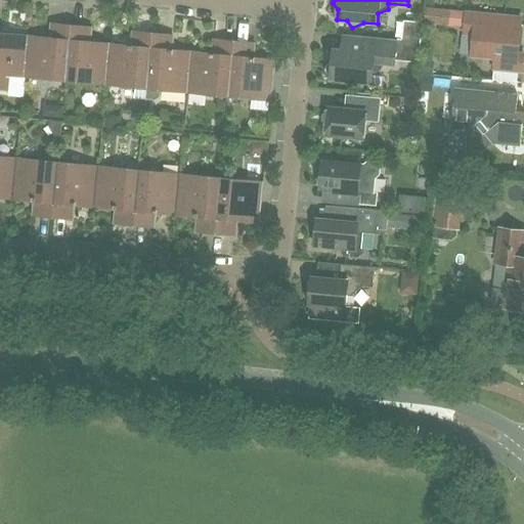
[(448,12),(428,10),(426,22),(447,24),(448,12)]
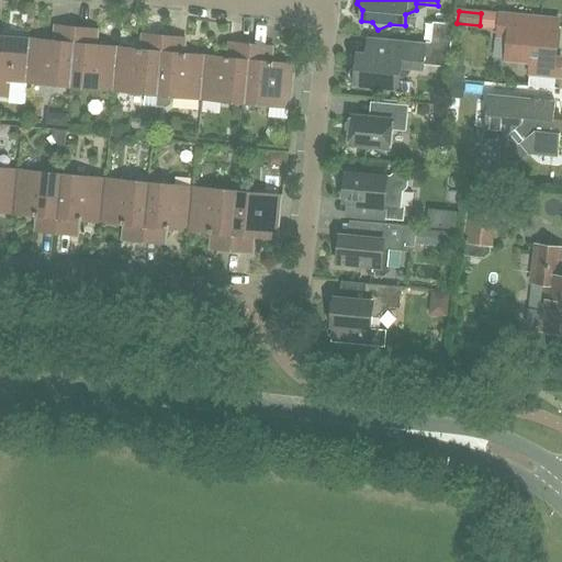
[(499,14),(497,36),(508,37),(506,59),(530,62),(529,74),(560,76),(561,59),(555,58),(559,21),(499,14)]
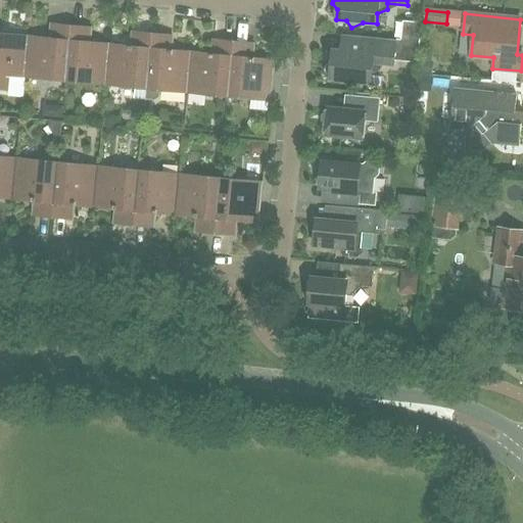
[(65,81),(72,26),(57,25),(55,39),(28,36),(25,77),(65,81)]
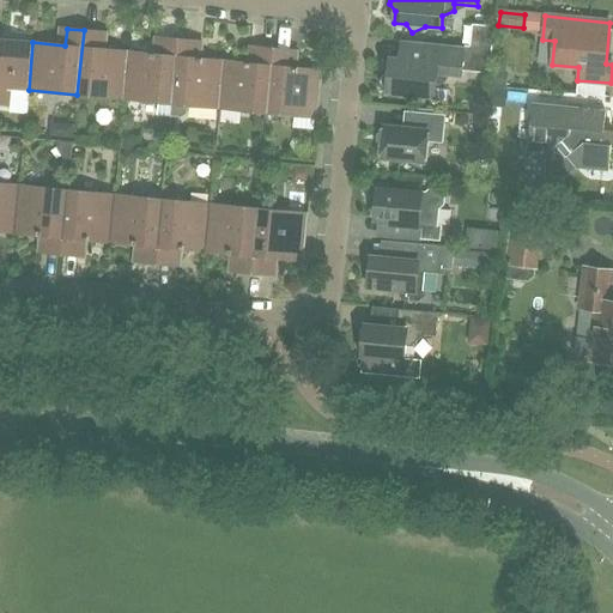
[(492,49),(495,30),(480,29),(478,48),(492,49)]
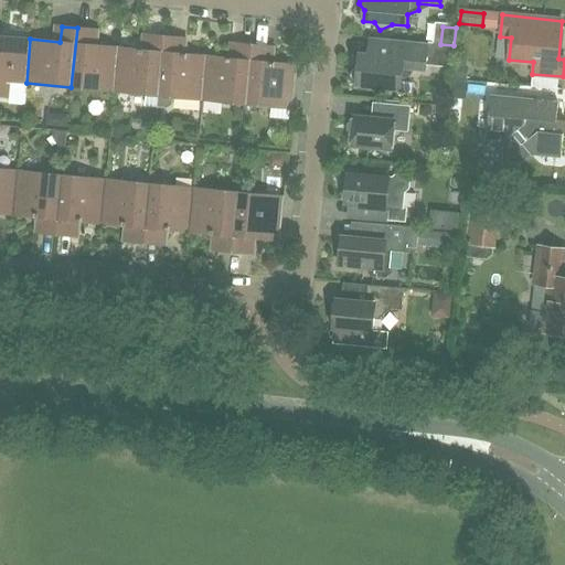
[(115,91),(119,48),(91,44),(92,29),(77,28),(71,87),(115,91)]
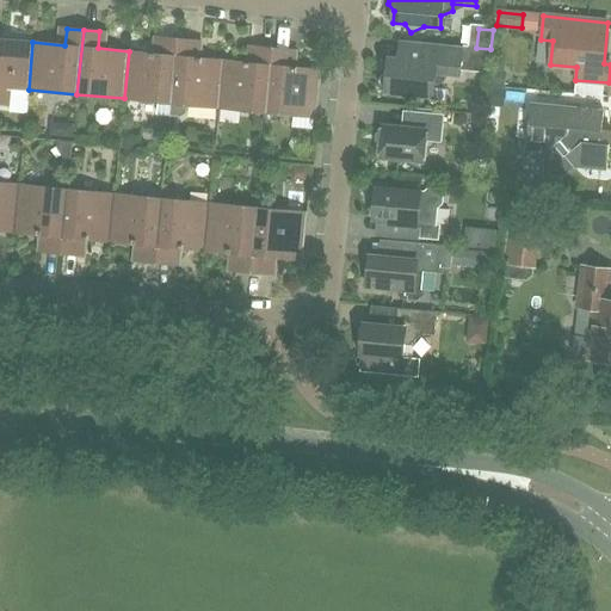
[(172,103),(178,39),(161,37),(160,54),(129,51),(124,98),(158,102),(156,115),(170,116),(171,103),(172,103)]
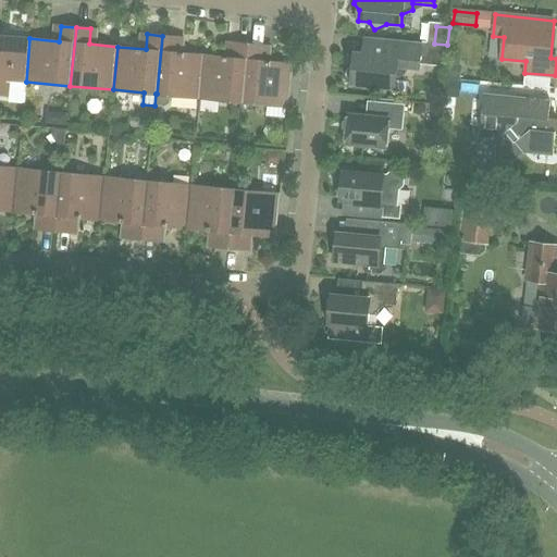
[(26,82),(29,38),(0,35),(0,39),(0,94),(9,95),(11,79),(26,82)]
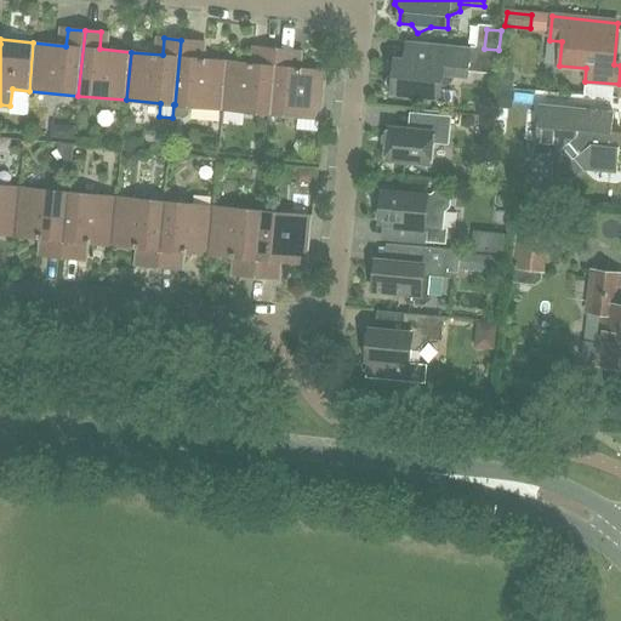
[(223,109),(228,62),(197,58),(198,41),(181,40),(175,104),(174,104),(172,118),(183,119),(189,115),(189,107),(223,109)]
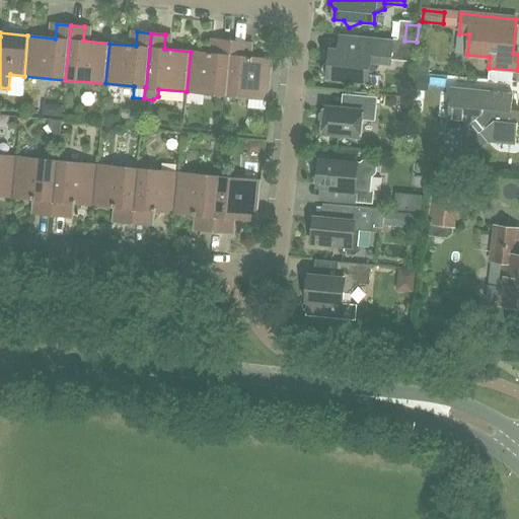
[(415,62),(417,46),(340,38),(339,51),(330,50),(329,62),(326,63),(323,65),(322,70),(324,73),(326,74),(327,74),(327,78),(368,82),(369,72),(374,71),(377,69),(378,66),(380,63),(390,64),(390,59),(415,62)]
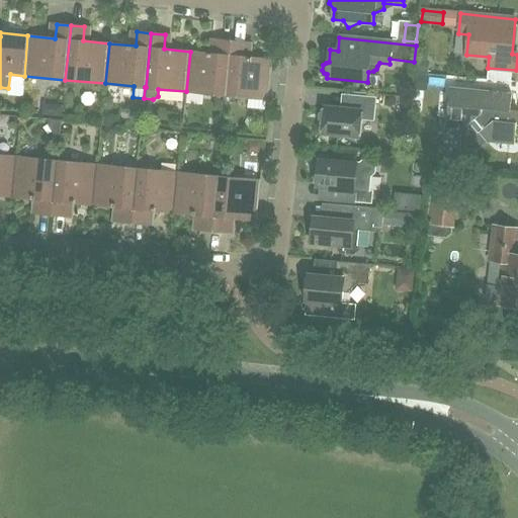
[(226,95),(232,41),(218,39),(217,54),(190,52),(186,91),(226,95)]
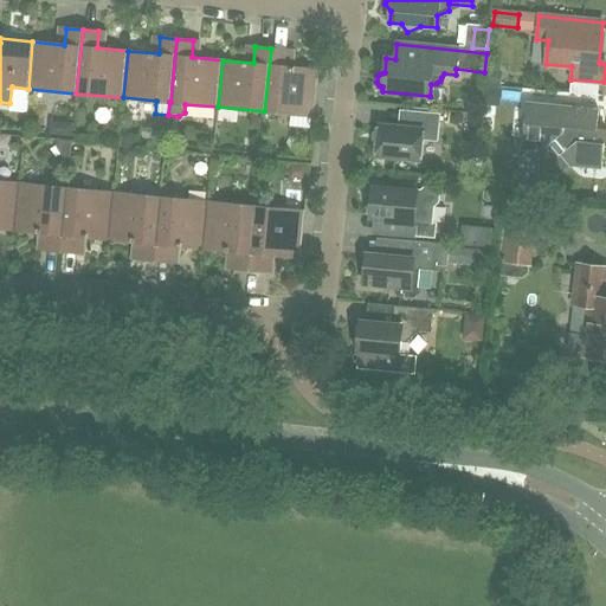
[(313,116),(317,69),(285,66),(288,50),(271,49),(264,111),(313,116)]
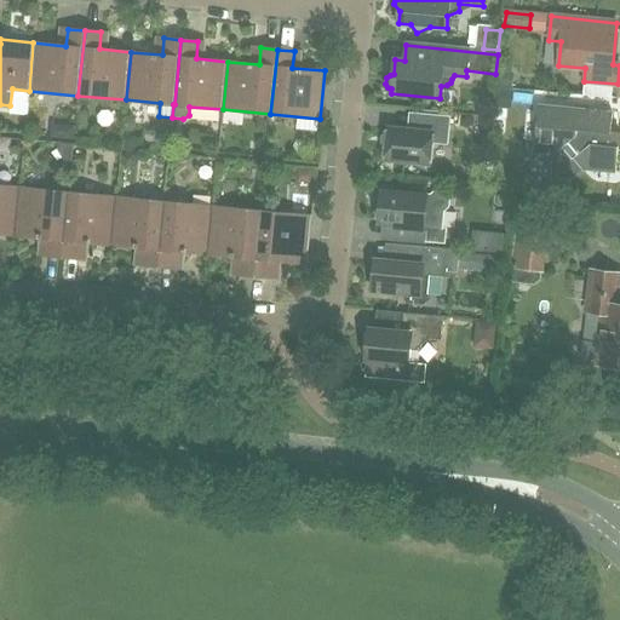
[(510,89),(512,75),(497,74),(494,87),(510,89)]
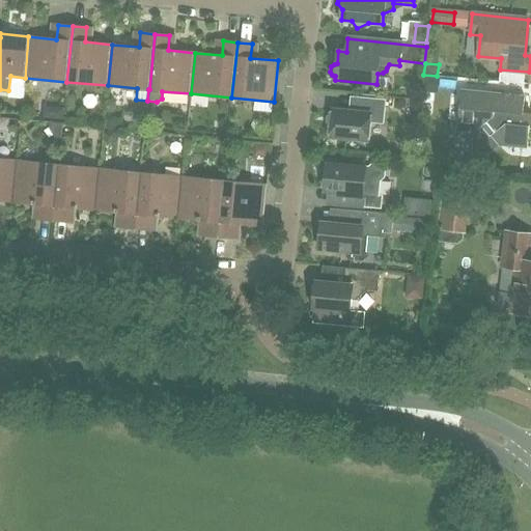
[(437,94),(439,78),(423,76),(421,92),(437,94)]
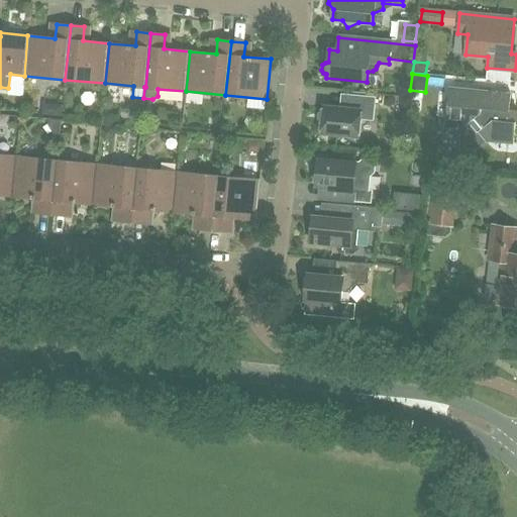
[(509,110),(511,94),(449,88),(445,126),(462,128),(460,148),(474,149),(490,136),(494,141),(513,143),(515,122),(512,122),(513,110),(509,110)]
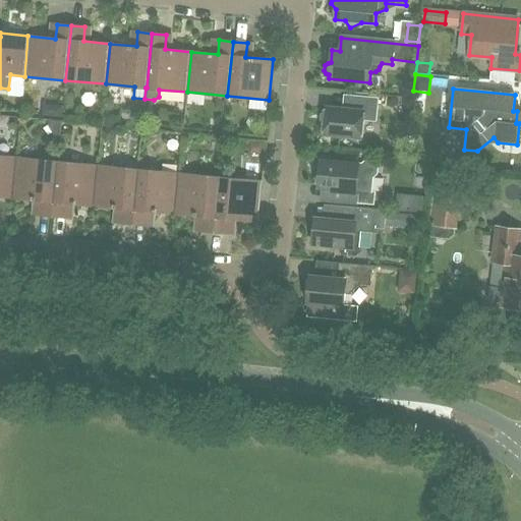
[(375,121),(379,98),(344,95),(342,109),(326,107),(326,111),(324,113),(323,122),(325,124),(324,134),(361,137),(363,120),(375,121)]
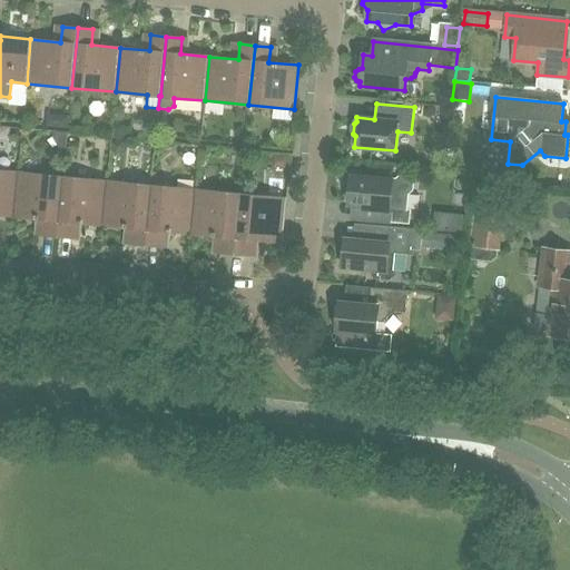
[(124,153),(125,147),(121,143),(116,141),(111,145),(110,150),(114,154),(119,155),(124,153)]
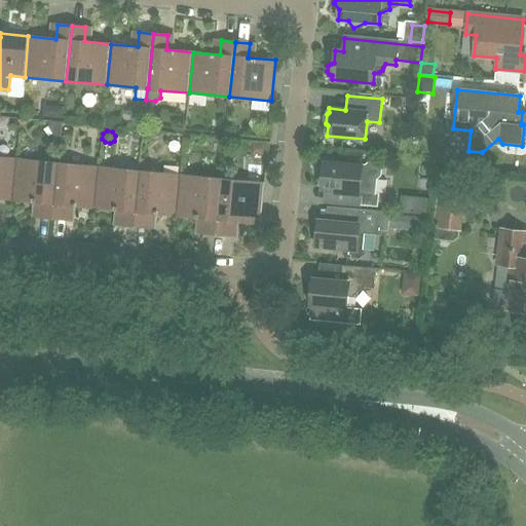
[(265,157),(266,146),(253,145),(252,156),(265,157)]
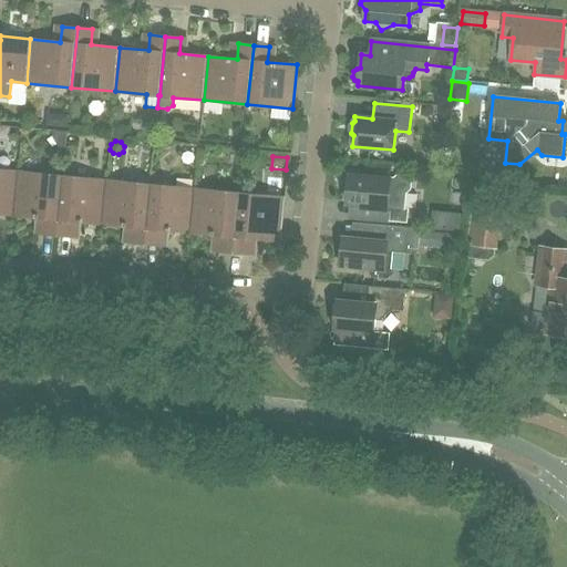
[(0,214),(14,215),(19,172),(0,168),(0,214)]
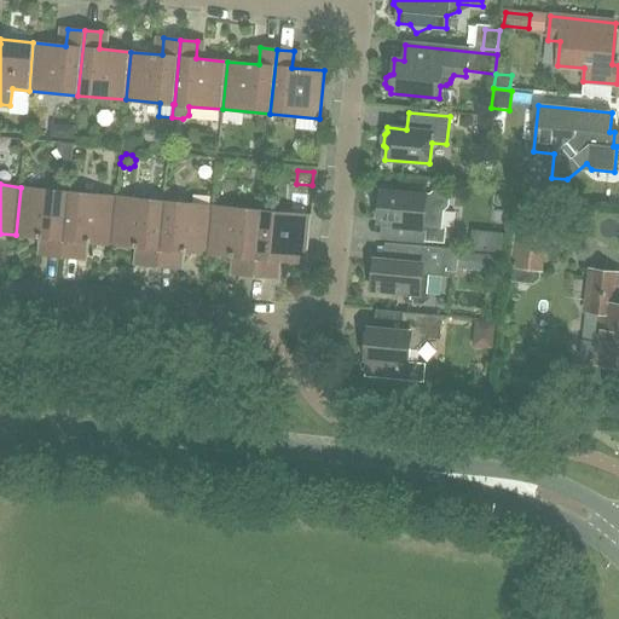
[(62,256),(69,191),(21,187),(16,235),(47,238),(45,255),(62,256)]
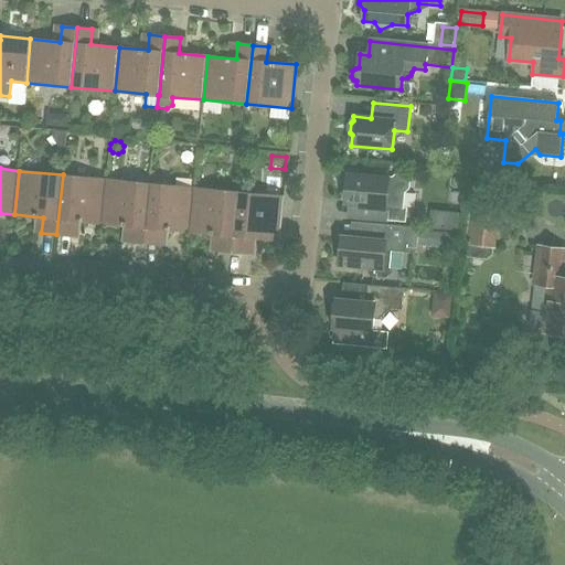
[(390,177),(388,179),(348,174),(348,178),(344,178),(341,181),(341,185),(343,189),(347,190),(345,203),(350,203),(348,216),(405,222),(406,208),(403,208),(404,193),(408,189),(409,181),(405,174),(396,173),(392,177),(390,177)]
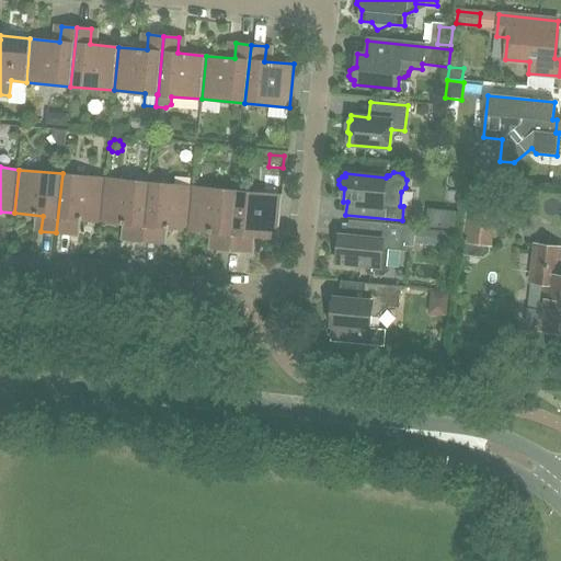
[(101,221),(105,178),(63,173),(56,232),(71,235),(72,219),(101,221)]
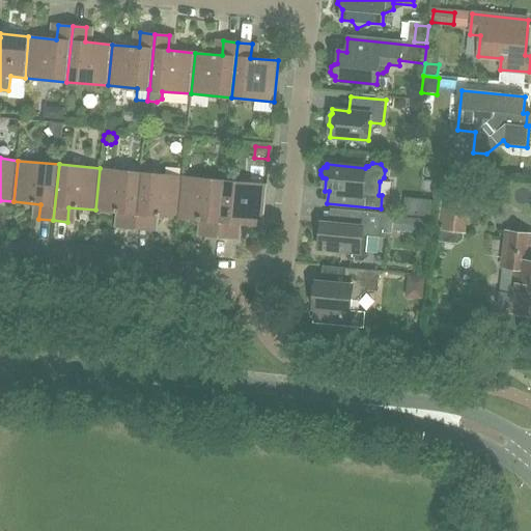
[(136,228),(141,172),(100,168),(95,210),(122,213),(121,227),(136,228)]
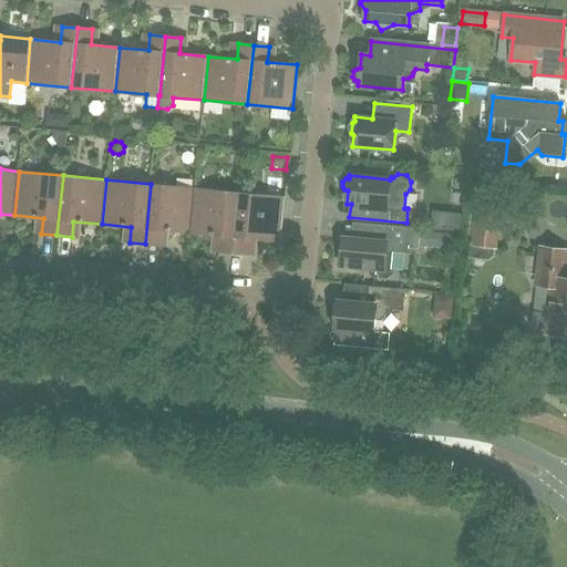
[(191,233),(195,188),(151,184),(145,244),(161,245),(162,229),(191,233)]
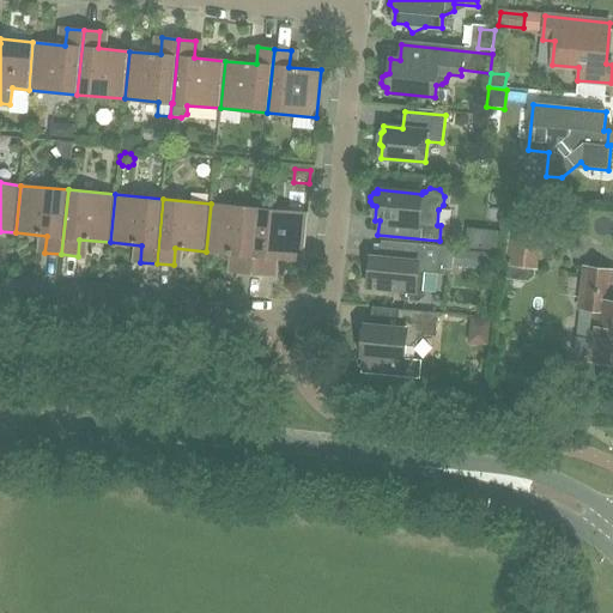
[(253,273),(259,208),(211,204),(206,252),(237,254),(236,271),(253,273)]
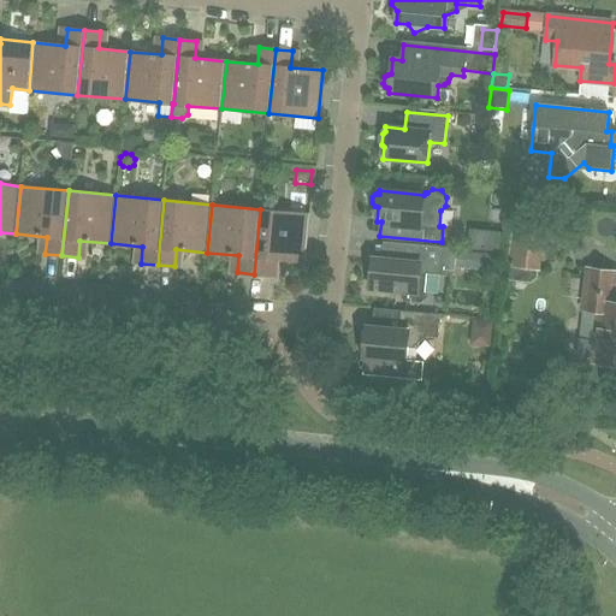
[(303,262),(308,214),(260,209),(254,274),(270,276),(272,259),(303,262)]
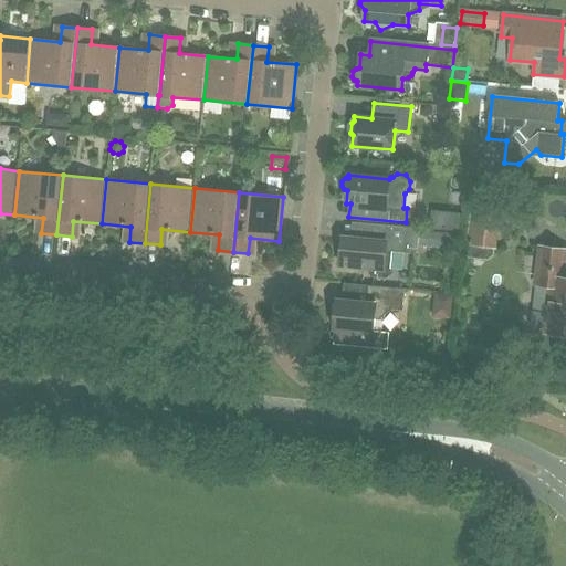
[(472,206),(469,245),(496,248),(499,221),(493,221),(494,208),(472,206)]
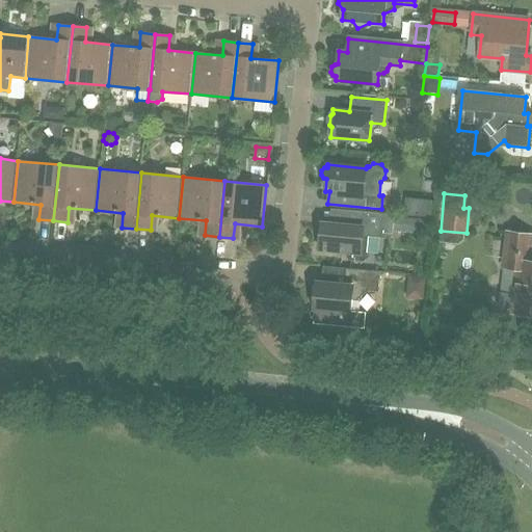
[(367,254),(368,236),(391,238),(393,218),(394,214),(348,210),(346,225),(322,222),(319,248),(348,251),(348,256),(351,260),(363,261),(369,256),(367,254)]
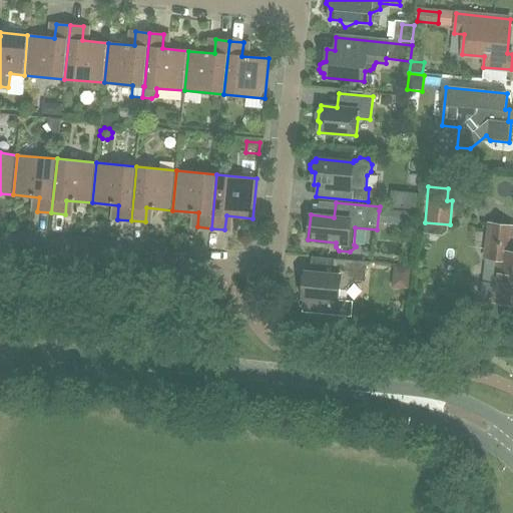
[(396,225),(397,211),(379,210),(378,224),(396,225)]
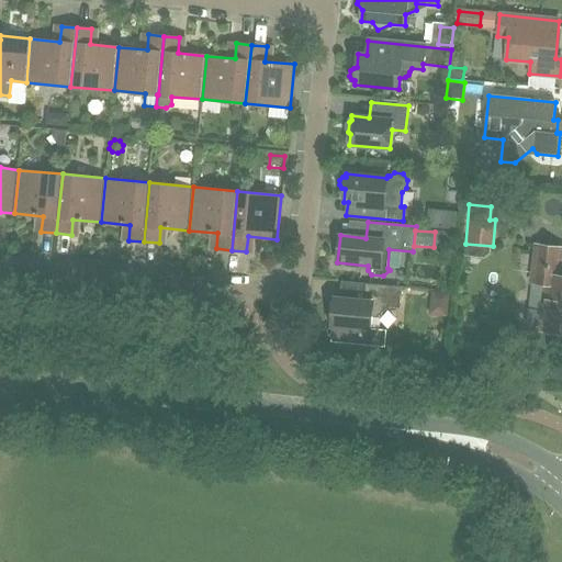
[(561,276),(559,276),(561,249),(561,248),(536,245),(531,283),(547,284),(543,308),(534,307),(530,310),(528,323),(530,325),(541,327),(540,330),(561,333),(561,276)]
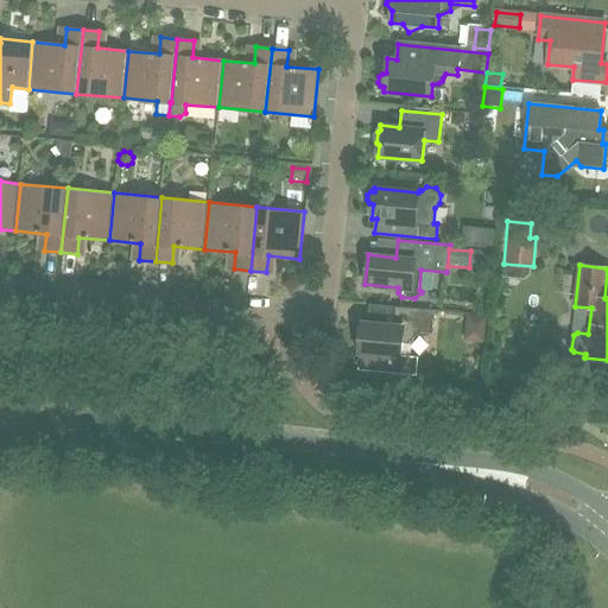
[(400,356),(403,342),(407,343),(420,333),(432,334),(435,310),(394,306),(392,325),(361,322),(359,353),(361,353),(360,363),(366,371),(416,375),(417,365),(410,363),(410,358),(400,356)]
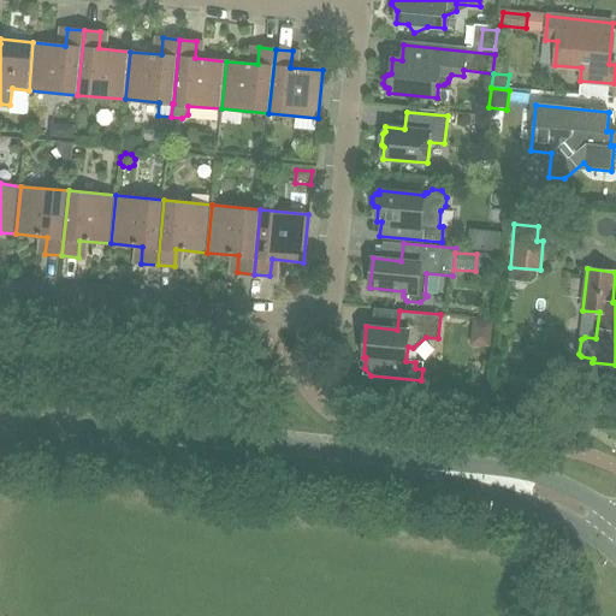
[(490,349),(492,324),(473,323),(472,341),(479,348),(490,349)]
